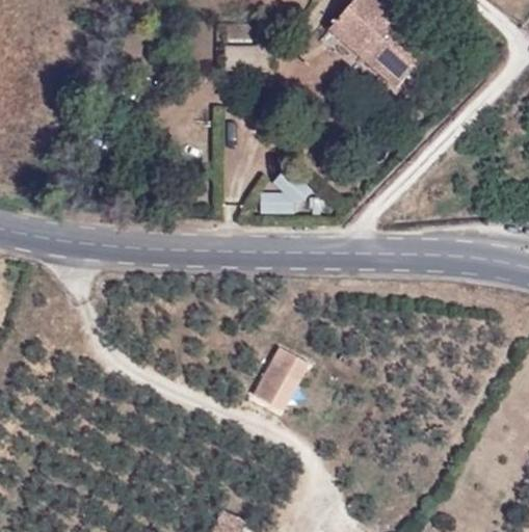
[(378,0),(353,0),(333,24),(368,54),(362,59),(395,88),(427,52),(391,20),(396,15),(378,0)]
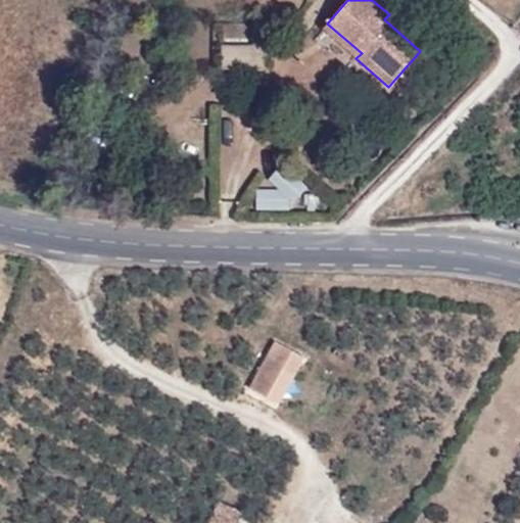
[(362,53),(327,24),(322,29),(356,58),(362,53)]
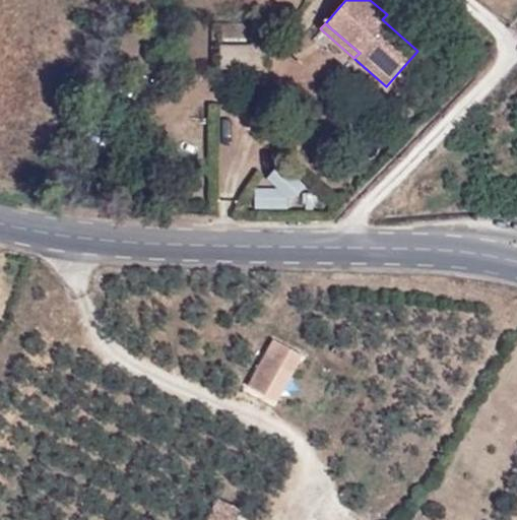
[(270,164),(270,187),(255,188),(255,208),(300,206),(299,163),(270,164)]
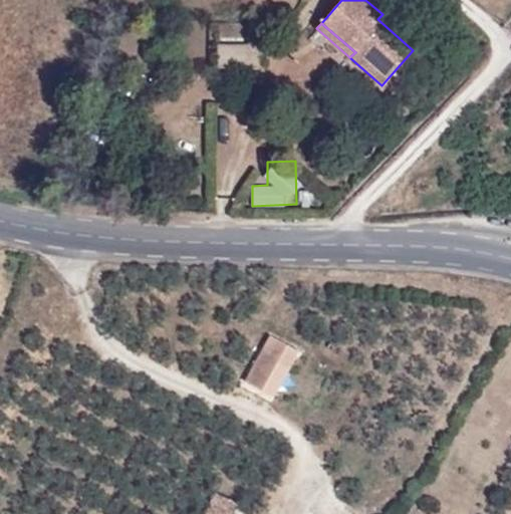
[(261,392),(286,345),(268,335),(242,381),(261,392)]
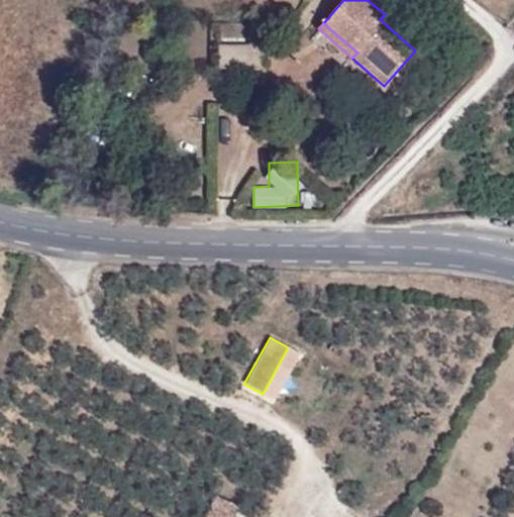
[(233,516),(238,507),(215,497),(206,516),(233,516)]
